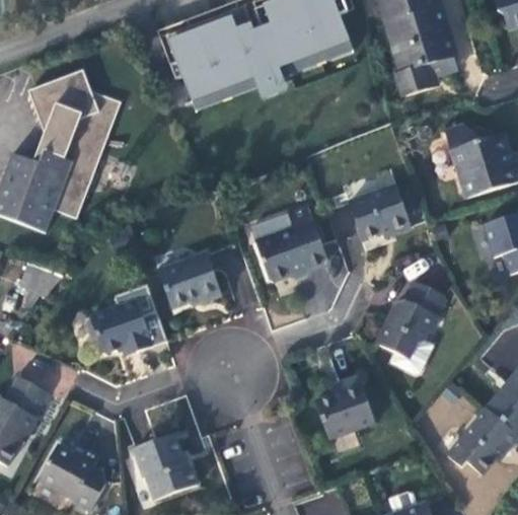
[(182,74),(192,99),(253,75),(257,85),(262,96),(287,87),(283,76),(279,66),(350,39),(339,12),(348,8),(344,0),(268,0),(254,5),(260,17),(236,26),(232,14),(168,39),(182,74)]
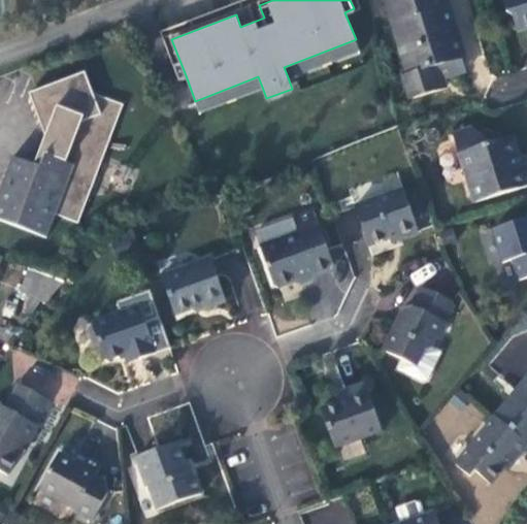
[(412,104),(439,96),(431,72),(463,63),(467,62),(447,0),(385,0),(409,78),(403,80),(412,104)]
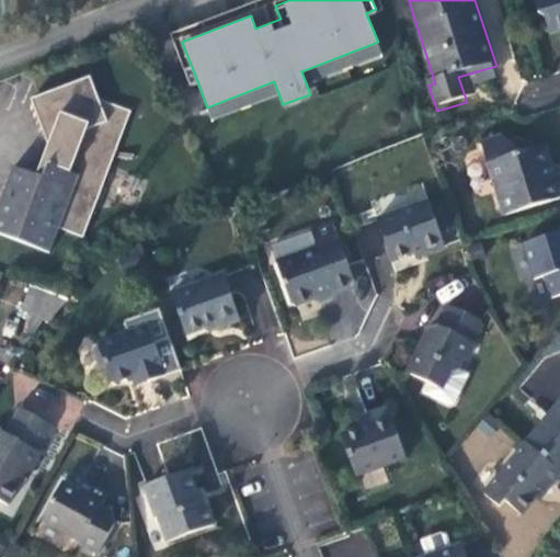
[(535,0),(538,10),(546,13),(551,32),(559,29),(559,0),(535,0)]
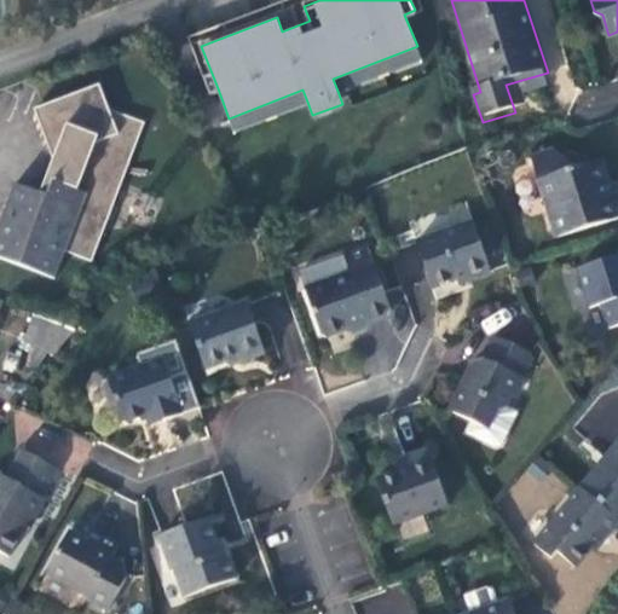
[(417,46),(333,79),(338,91),(421,58),(417,46)]
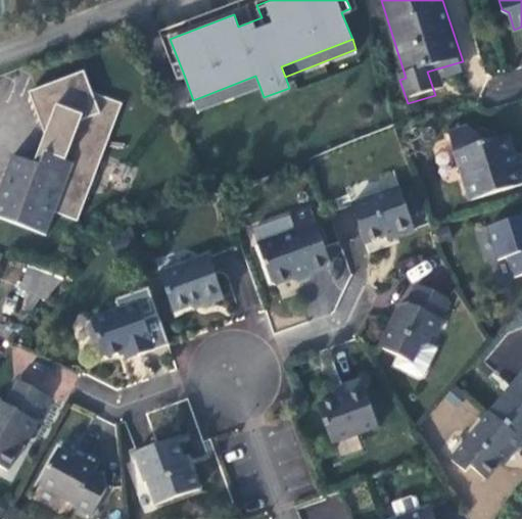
[(427,72),(435,95),(443,92),(441,83),(463,77),(459,62),(427,72)]
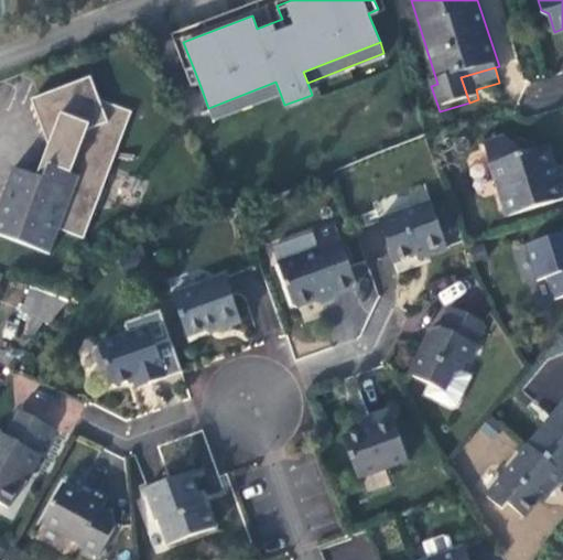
[(29,94),(47,141),(56,139),(44,176),(36,173),(13,165),(0,200),(0,230),(46,250),(57,227),(80,235),(129,110),(98,96),(88,72),(38,90),(29,94)]
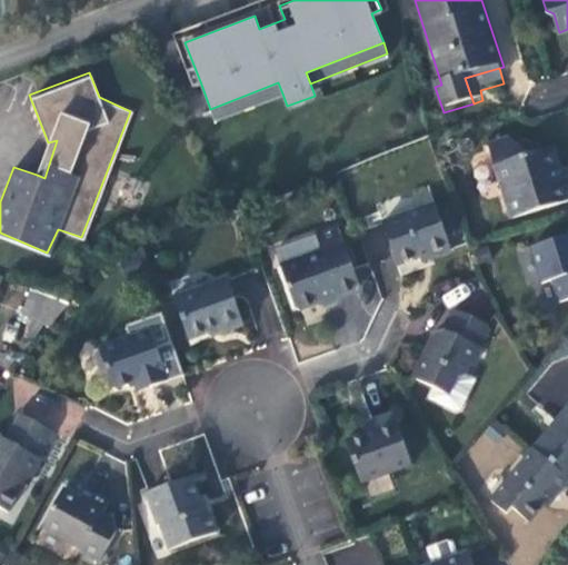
[(278,82),(210,109),(215,120),(282,93),(278,82)]
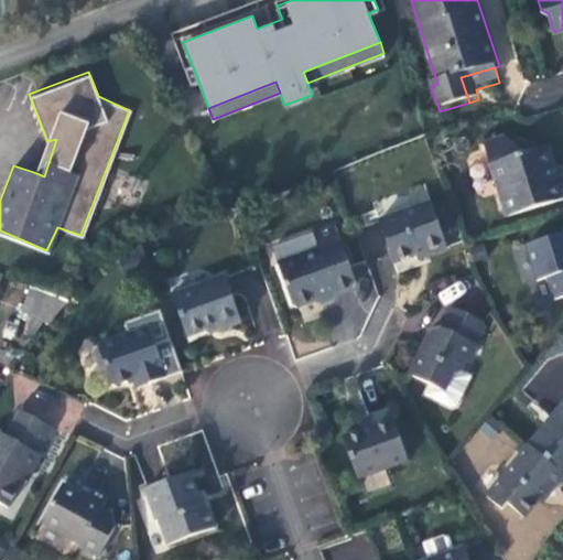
[(509,131),(488,138),(511,211),(562,195),(562,171),(562,172),(552,142),(530,148),(509,131)]
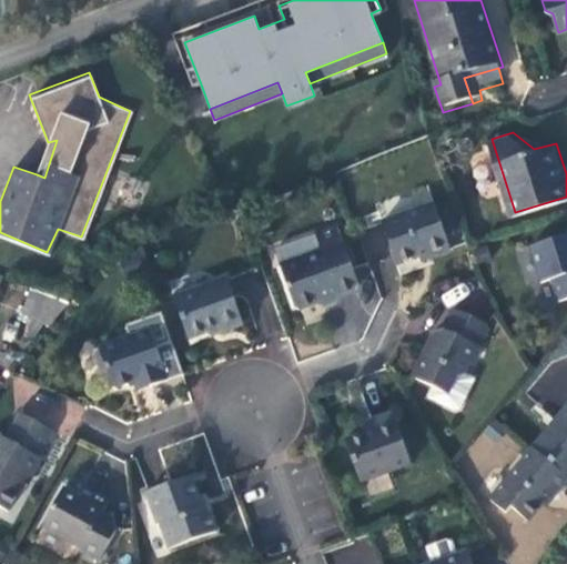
[(57,140),(48,142),(37,174),(44,178),(57,140)]
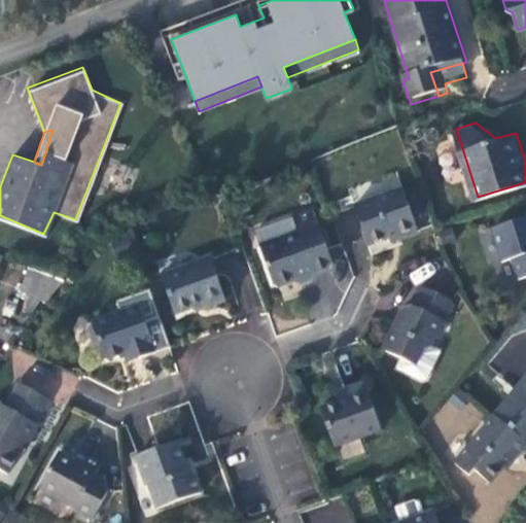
[(399,186),(352,203),(366,242),(387,235),(388,239),(415,230),(399,186)]
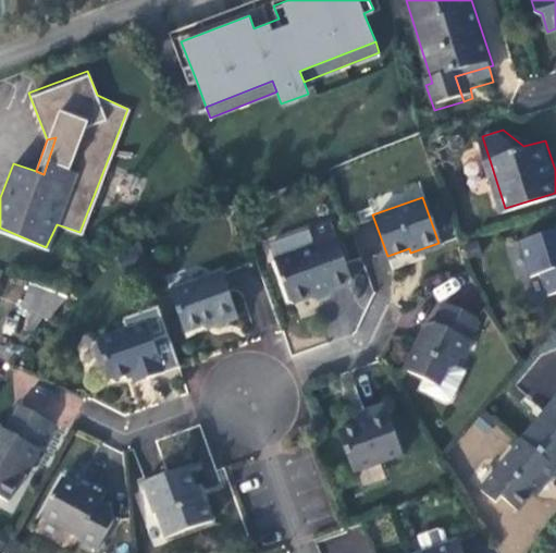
[(312,242),(273,257),(287,298),(292,300),(350,279),(329,221),(308,228),(312,242)]
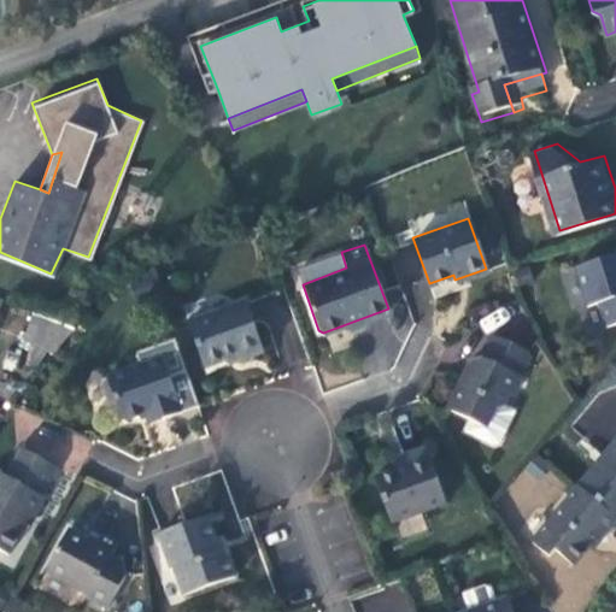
[(615,246),(573,263),(585,302),(597,299),(605,325),(615,321),(615,246)]
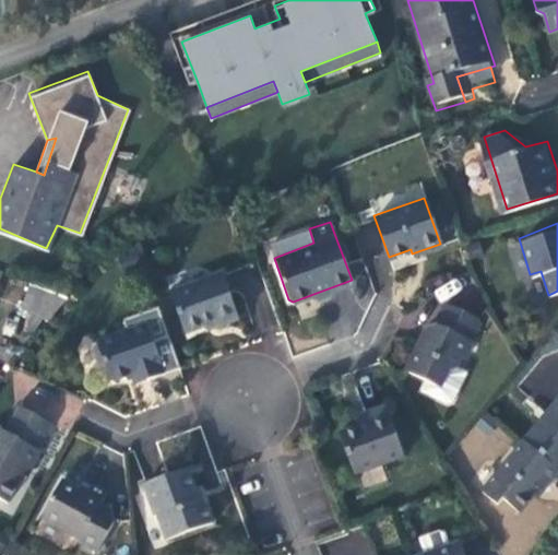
[(222,272),(170,291),(183,328),(215,317),(216,321),(237,314),(222,272)]
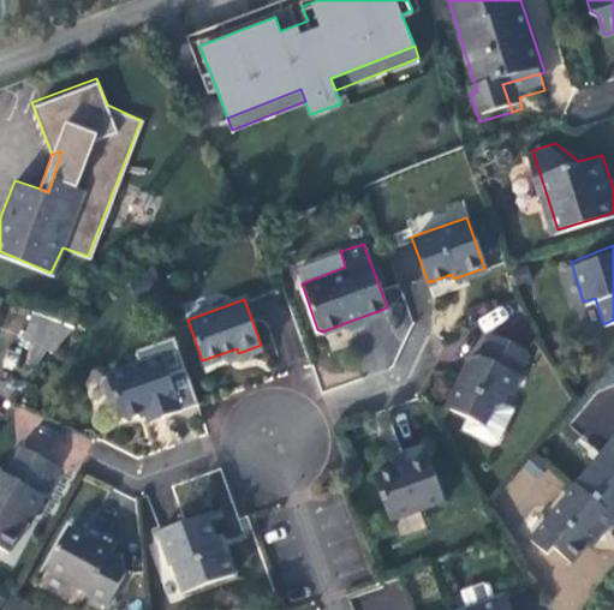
[(57,348),(66,321),(33,308),(23,334),(57,348)]
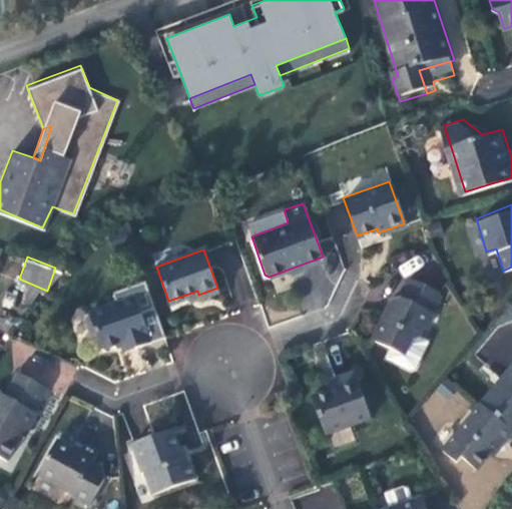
[(390,299),(372,339),(404,353),(410,338),(418,336),(422,327),(425,328),(442,292),(439,285),(411,273),(399,296),(390,299)]
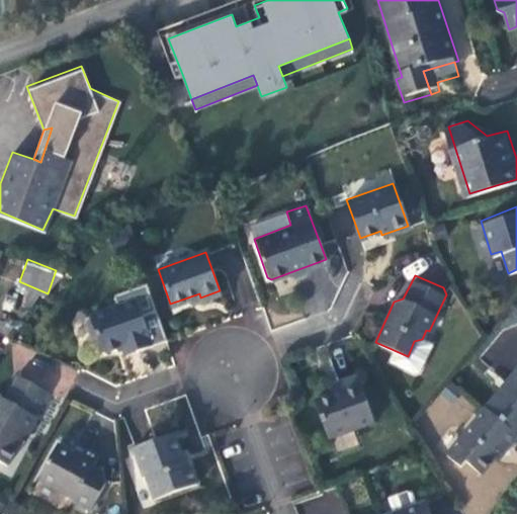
[(48,294),(48,293),(19,281),(18,283),(12,282),(4,303),(23,312),(32,290),(48,294)]
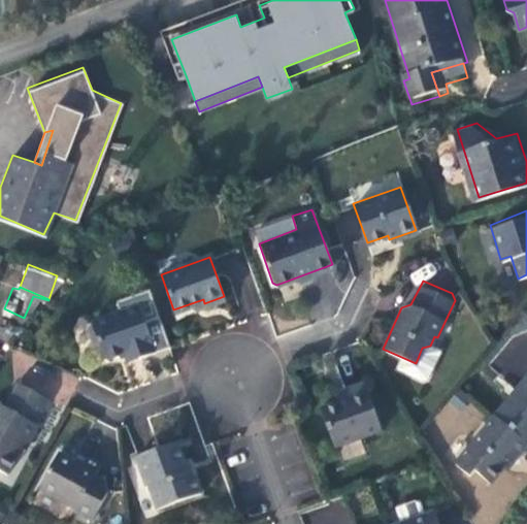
[(107,361),(124,356),(135,352),(138,359),(156,352),(134,295),(116,301),(121,313),(94,322),(87,329),(93,344),(98,345),(104,360),(107,361)]
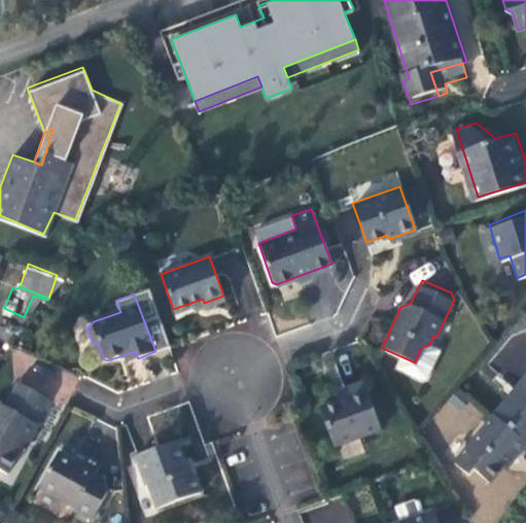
[(135,351),(124,355),(126,361),(138,358),(135,351)]
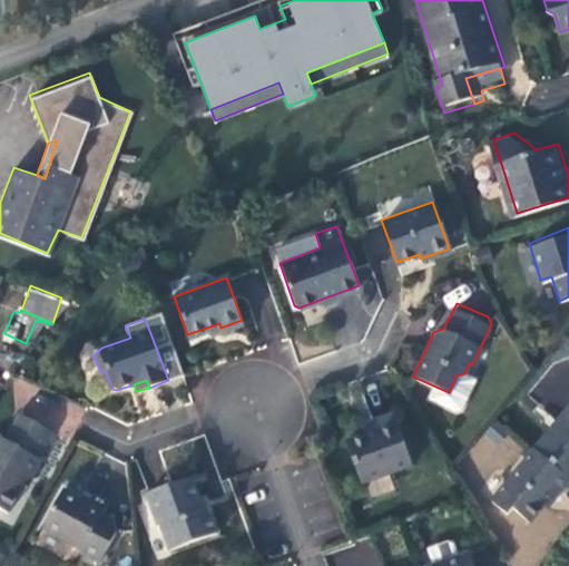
[(568,476),(568,477),(568,476),(568,403),(532,447),(568,476)]
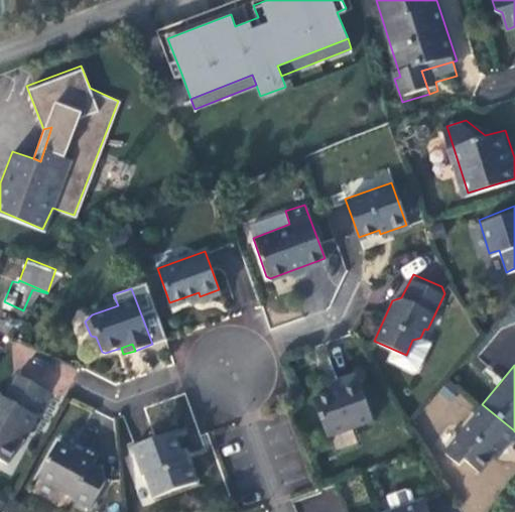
[(357,371),(337,378),(341,388),(331,390),(314,397),(328,436),(374,418),(357,371)]
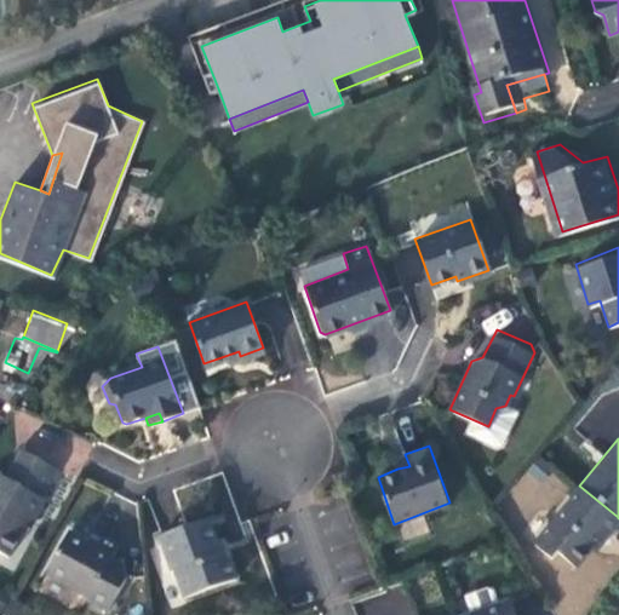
[(3,476),(0,475),(0,550),(7,555),(26,519),(29,519),(40,498),(38,496),(53,465),(17,448),(3,476)]
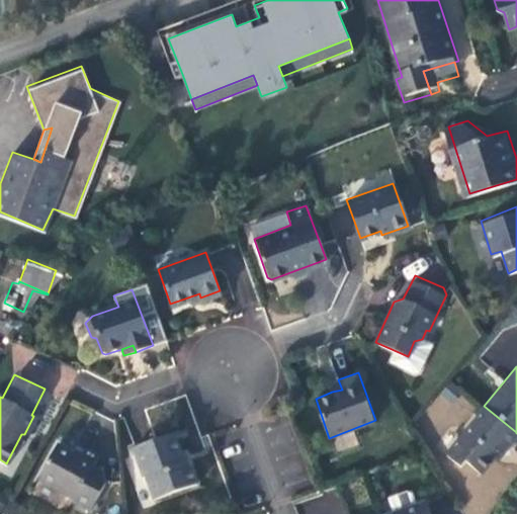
[(342,390),(338,379),(328,383),(332,392),(342,390)]
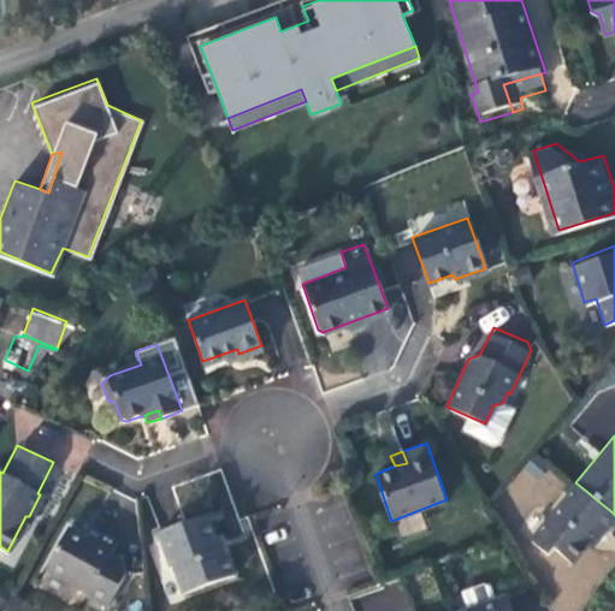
[(542,512),(561,473),(522,455),(503,496),(542,512)]
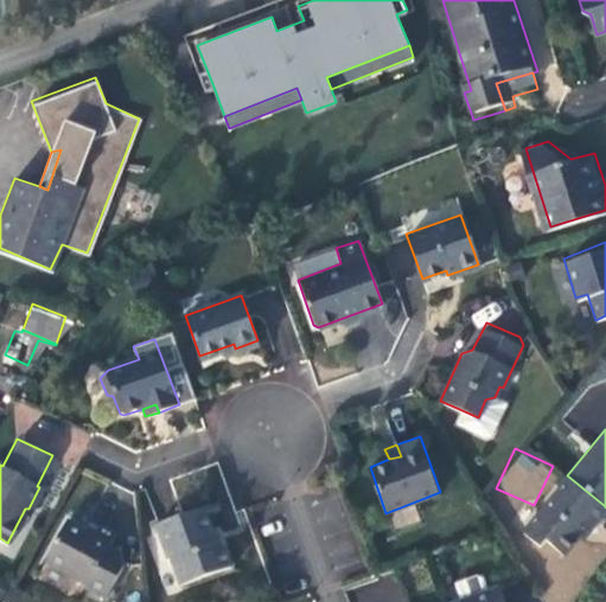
[(605,506),(567,475),(522,530),(540,545),(546,538),(565,552),(589,520),(591,520),(605,506)]
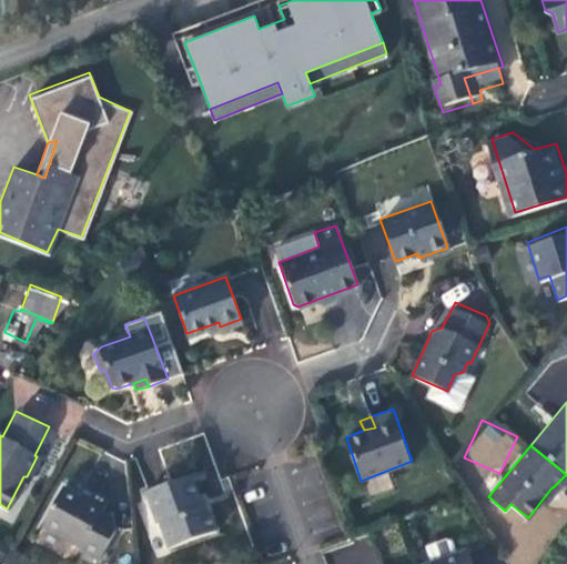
[(190,474),(147,490),(157,520),(159,520),(169,546),(215,529),(206,507),(201,504),(190,474)]
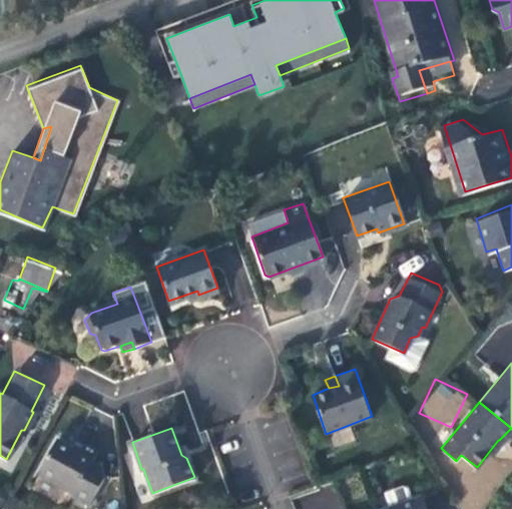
[(79,451),(56,439),(38,474),(72,492),(71,495),(89,504),(104,476),(103,467),(92,461),(97,452),(83,443),(79,451)]
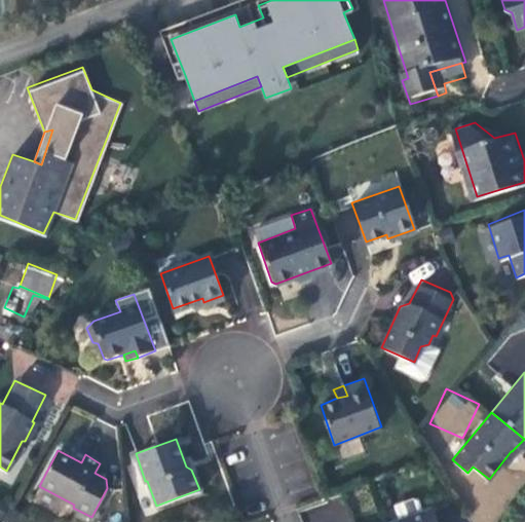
[(437,521),(430,506),(386,521),(437,521)]
